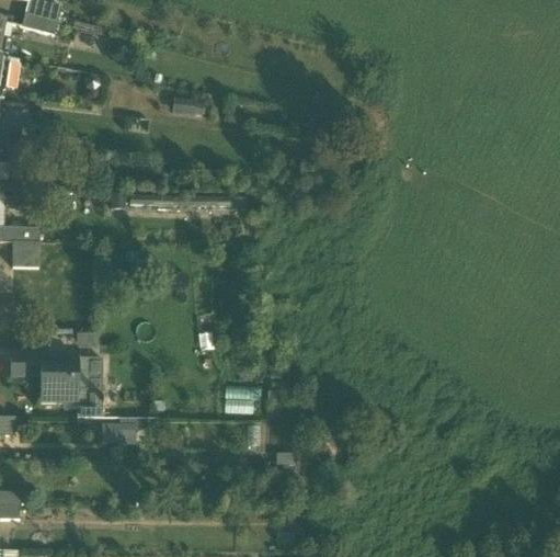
[(60,6),(37,0),(29,0),(25,12),(57,20),(60,6)]
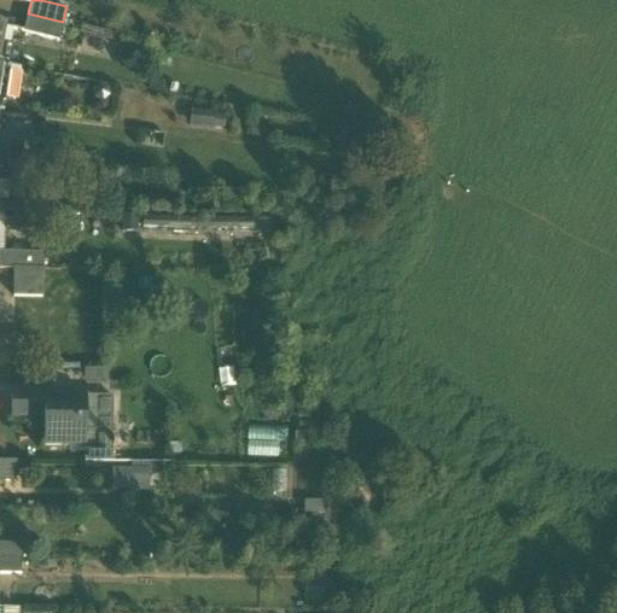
[(0,93),(16,95),(19,92),(23,69),(19,64),(4,63),(4,59),(0,58),(0,93)]
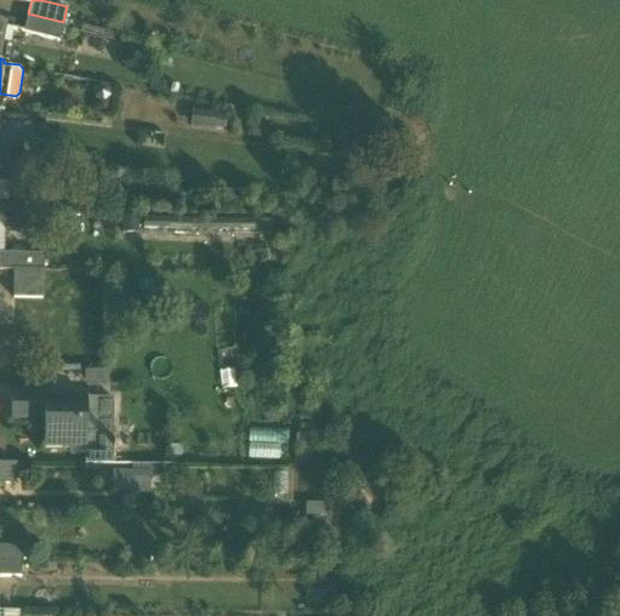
[(37,164),(10,161),(9,210),(37,210),(37,164)]
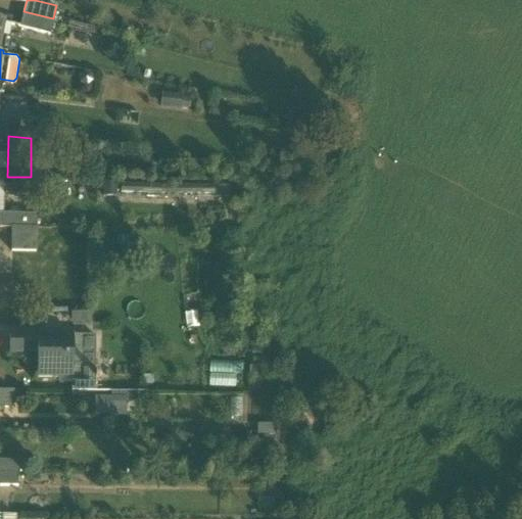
[(7,177),(4,178),(4,192),(32,191),(31,177),(7,177)]
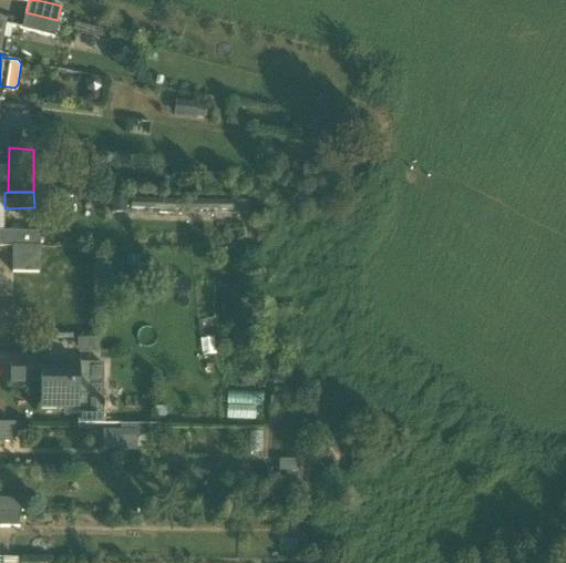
[(21,228),(0,228),(0,242),(13,243),(21,243),(21,228)]
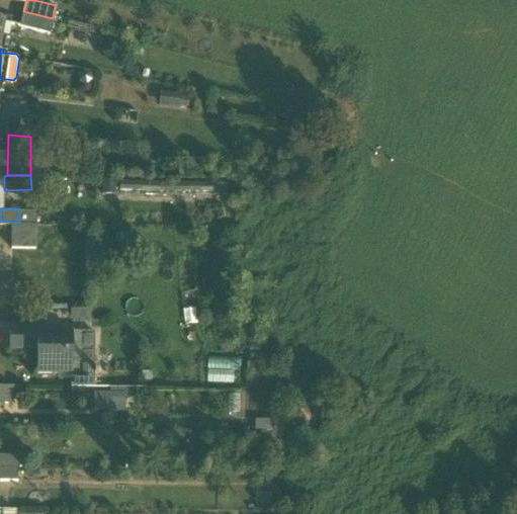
[(19,222),(12,222),(12,245),(37,245),(37,222),(19,222)]
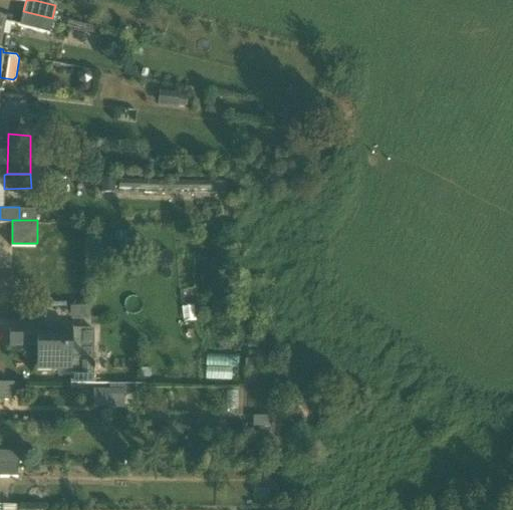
[(74,315),(94,314),(94,301),(73,302),(74,315)]
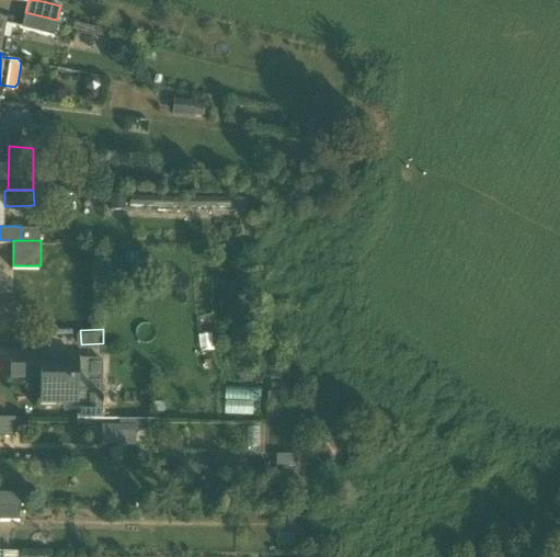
[(41,356),(10,356),(10,375),(41,375),(41,361),(41,356)]
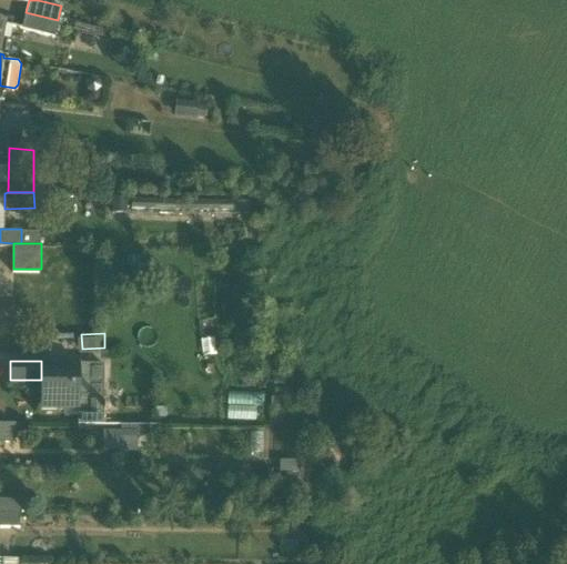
[(60,365),(41,365),(41,380),(41,406),(78,406),(80,406),(80,361),(60,361),(60,365)]
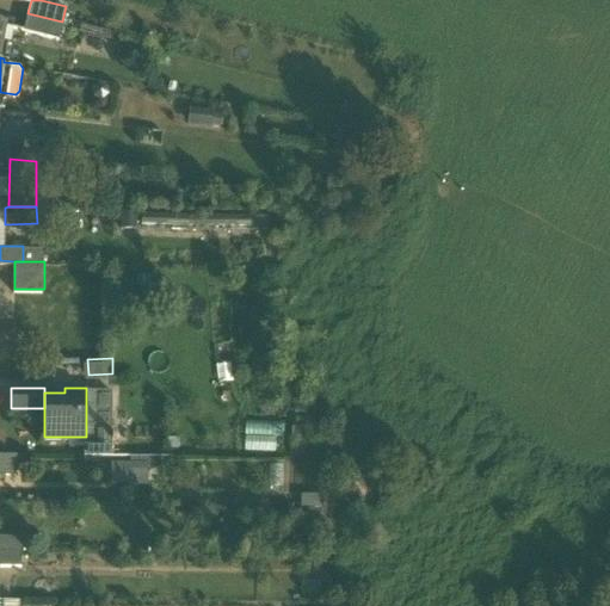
[(111,388),(86,388),(86,437),(84,437),(84,443),(94,443),(94,452),(111,452),(111,419),(111,388)]
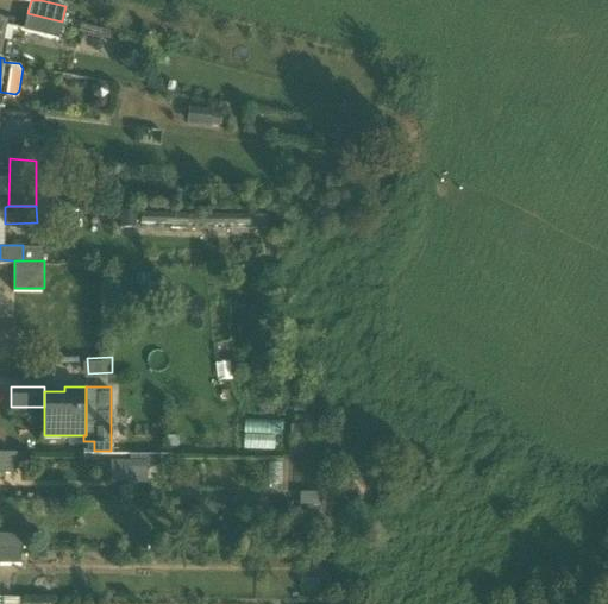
[(17,451),(0,451),(0,470),(17,471),(17,451)]
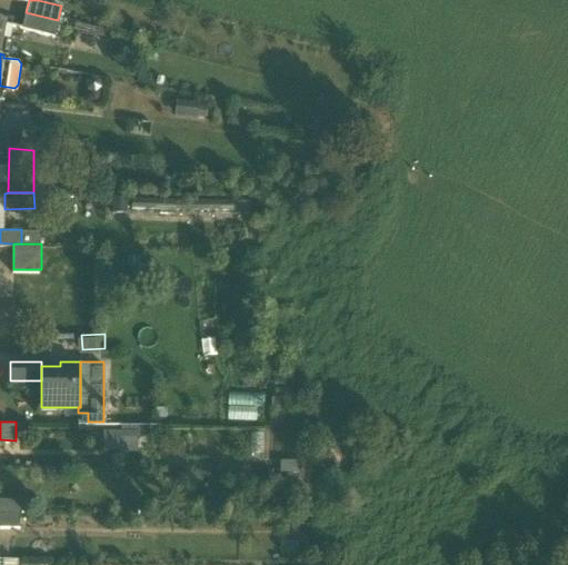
[(107,447),(141,447),(141,427),(107,427),(107,447)]
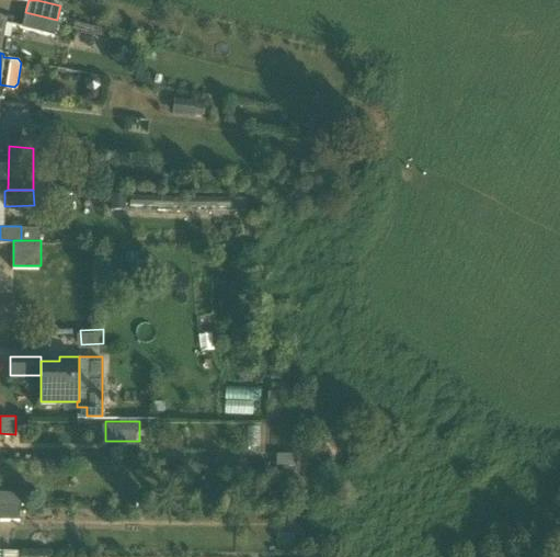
[(19,506),(0,506),(0,518),(19,519),(19,506)]
